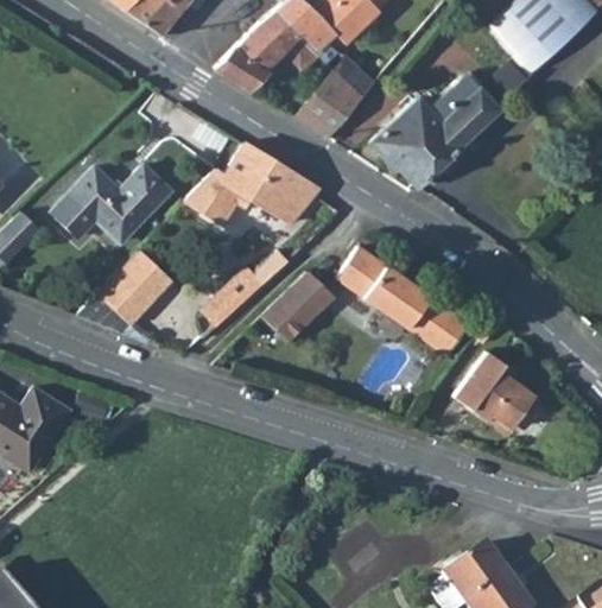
[(112,0),(165,35),(191,0),(112,0)]
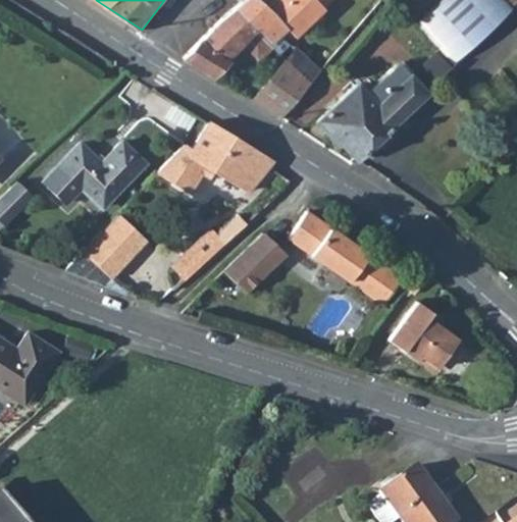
[(272,43),(281,33),(288,27),(276,16),(260,0),(246,0),(238,8),(272,43)]
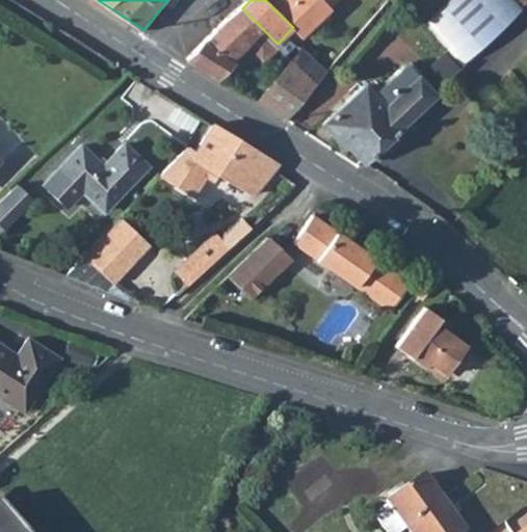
[(265,0),(282,17),(294,4),(289,0),(265,0)]
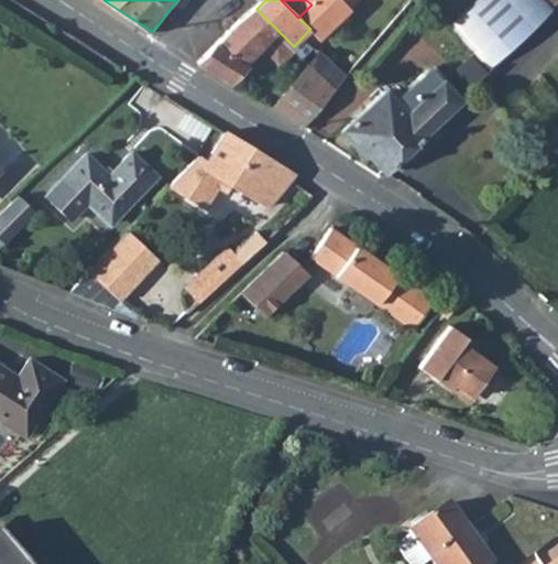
[(319,39),(358,0),(306,0),(312,4),(298,18),(310,29),(319,38),(319,39)]
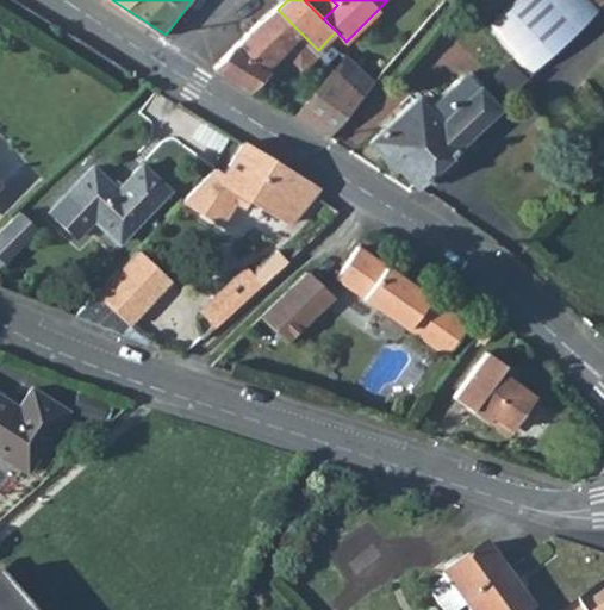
[(484,0),(474,10),(491,27),(504,16),(491,0),(484,0)]
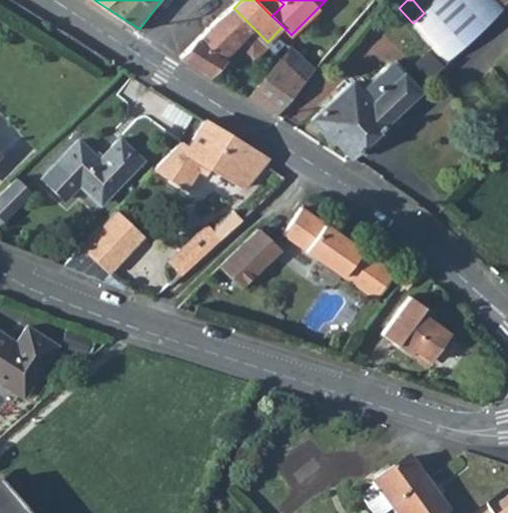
[(429,81),(448,61),(449,62),(503,10),(503,9),(494,0),(437,0),(424,13),(413,23),(435,47),(415,66),(429,81)]
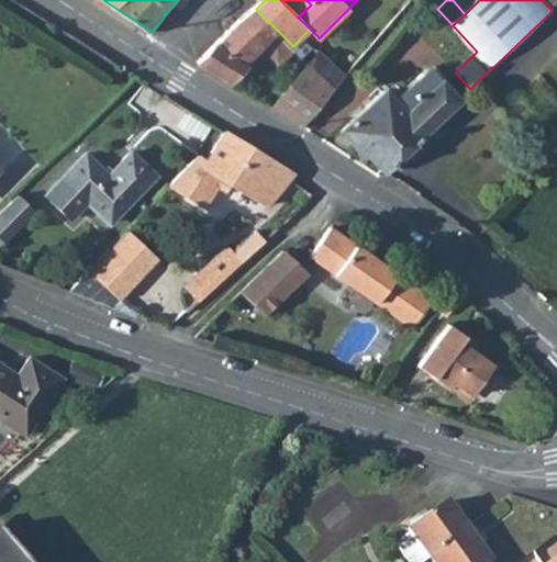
[(542,0),(552,10),(556,6),(556,0),(542,0)]
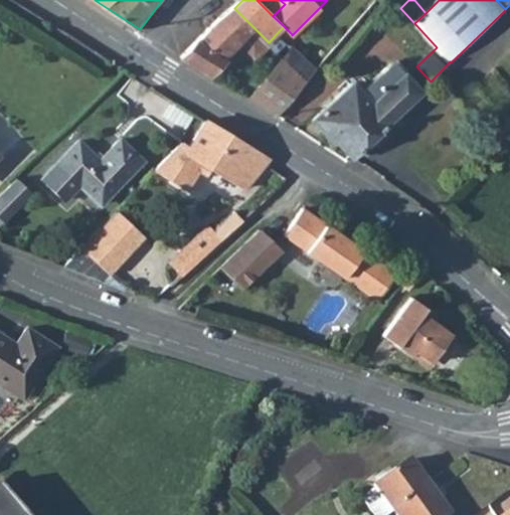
[(211,73),(240,45),(258,61),(272,47),(268,43),(269,42),(234,8),(221,19),(184,56),(211,73)]
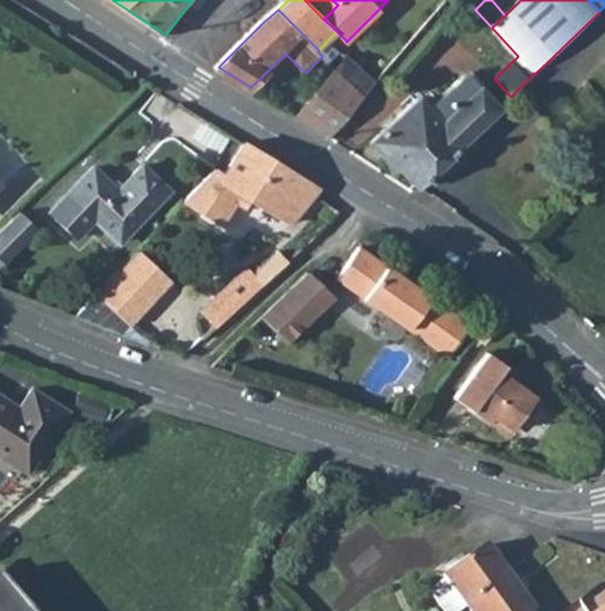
[(334,43),(339,48),(346,41),(337,31),(329,38),(334,43)]
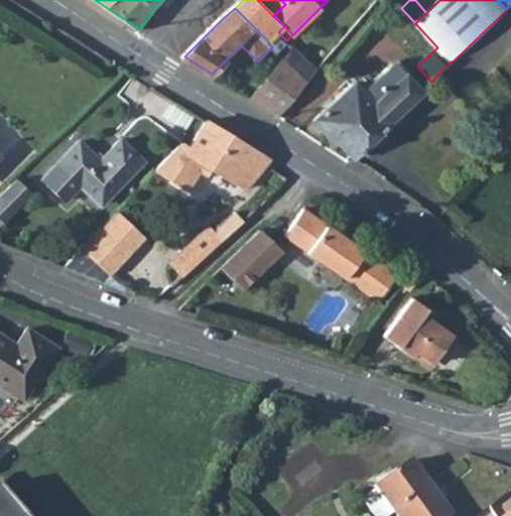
[(268,43),(272,47),(282,36),(278,32),(269,42),(268,43)]
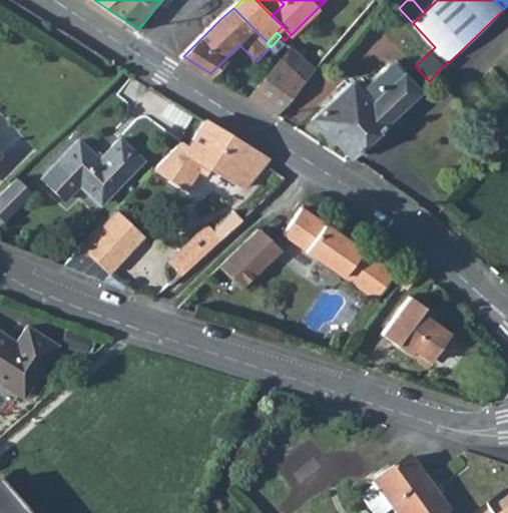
[(285,60),(307,81),(316,69),(294,48),(285,60)]
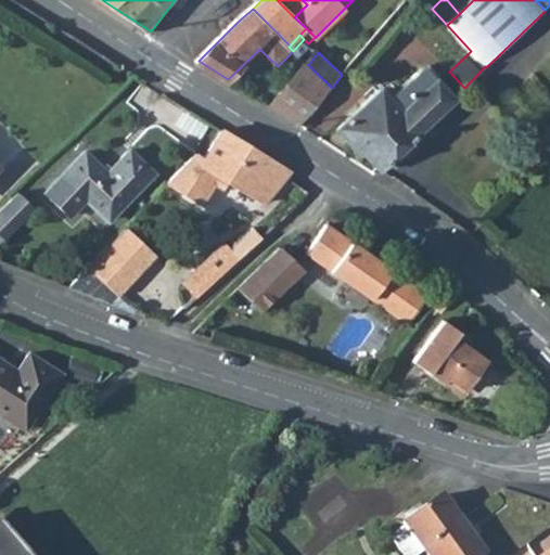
[(308,65),(272,106),(302,125),(332,88),(308,65)]
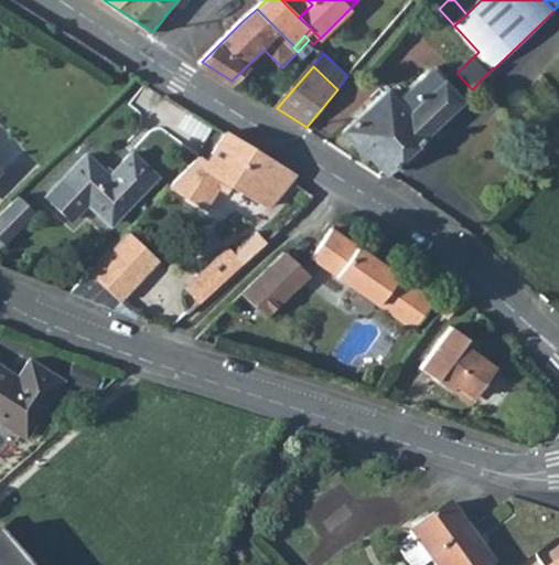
[(389,172),(463,99),(432,67),(399,100),(389,92),(346,132),(369,157),(372,155),(389,172)]
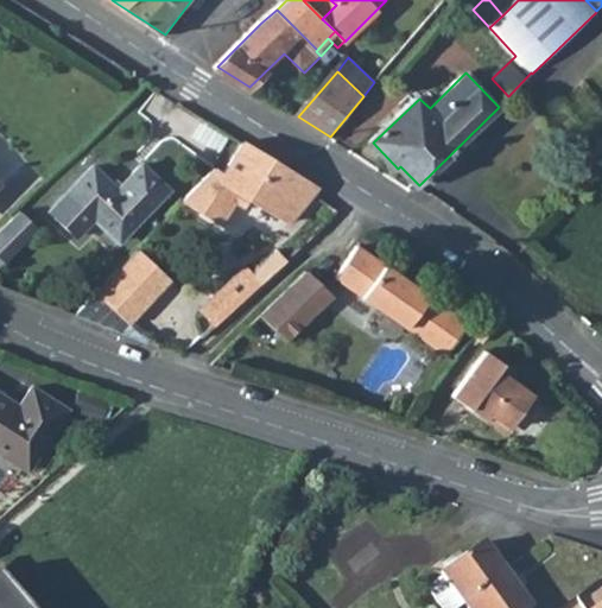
[(293,222),(321,187),(246,140),(226,176),(216,170),(187,201),(226,223),(239,202),(247,207),(252,197),(293,222)]
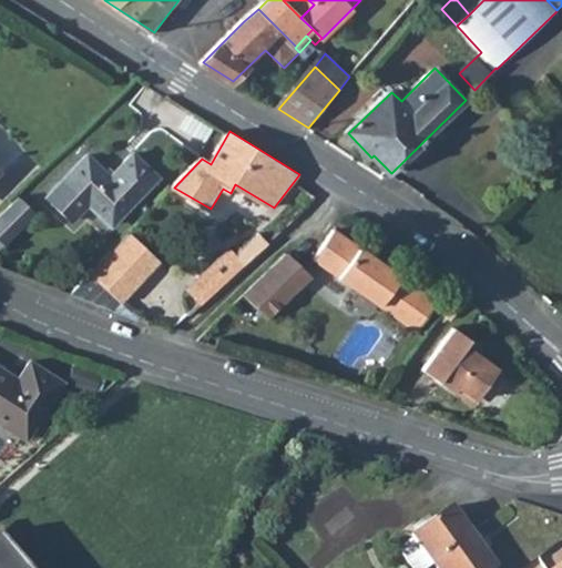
[(90,154),(65,180),(49,198),(73,221),(90,203),(114,226),(162,176),(136,152),(113,176),(90,154)]
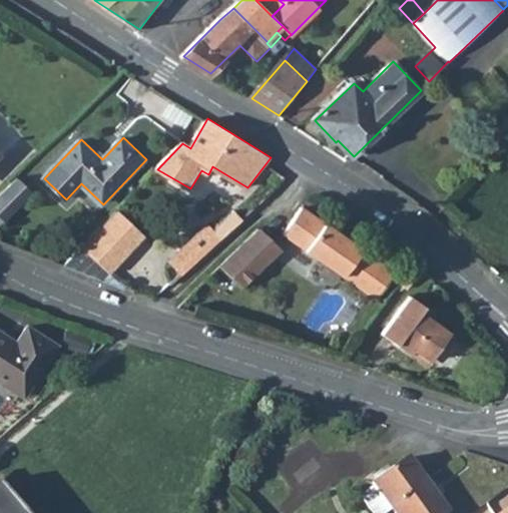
[(34,193),(19,178),(0,197),(0,212),(8,220),(34,193)]
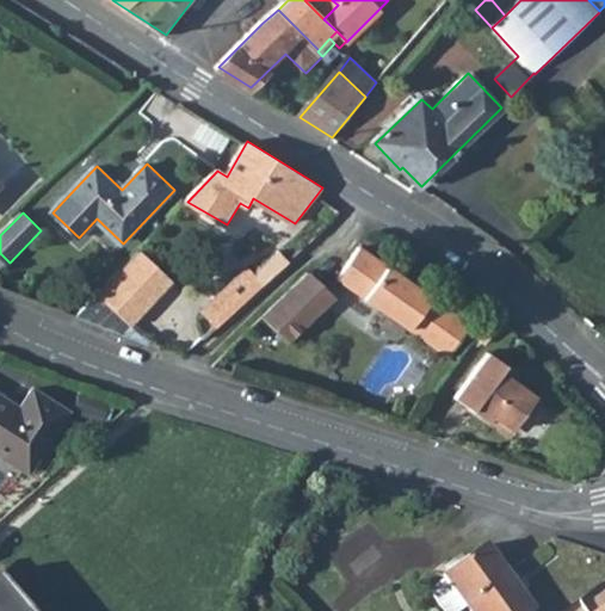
[(470,322),(362,246),(340,277),(451,356),(471,326),(470,322)]
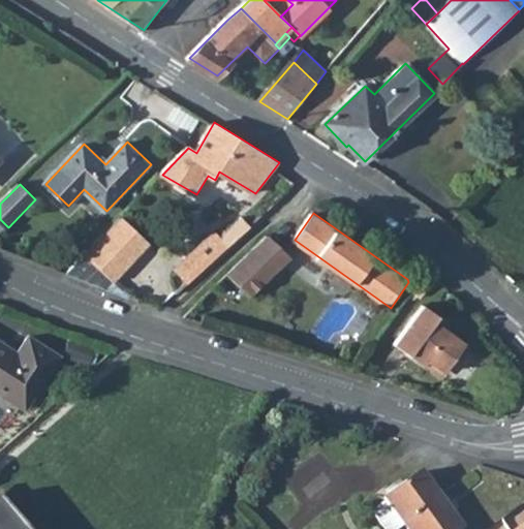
[(133,262),(150,245),(121,218),(104,235),(133,262)]
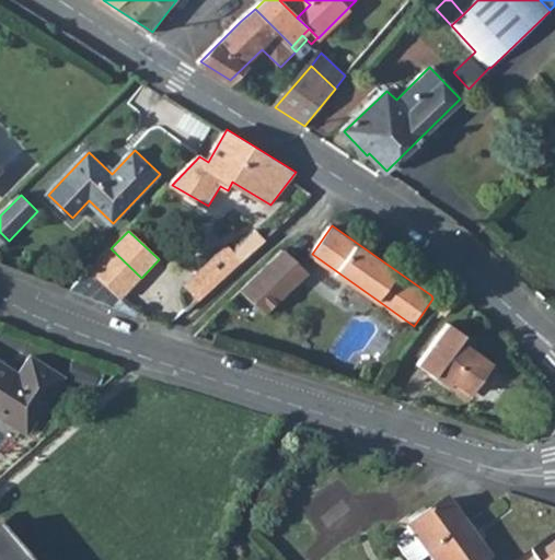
[(230,243),(186,282),(203,300),(245,259),(230,243)]
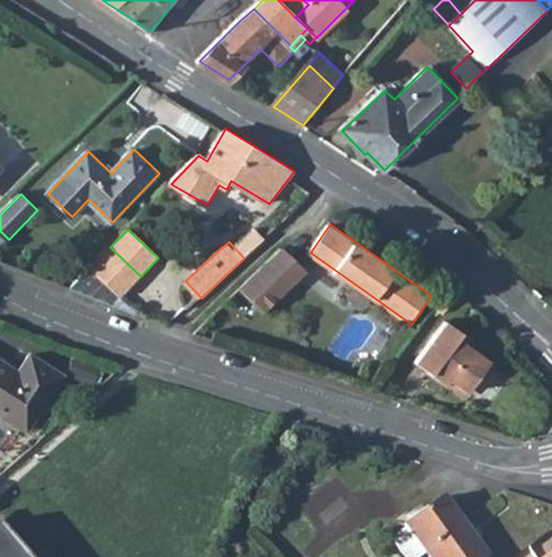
[(122,297),(140,276),(110,247),(90,268),(122,297)]
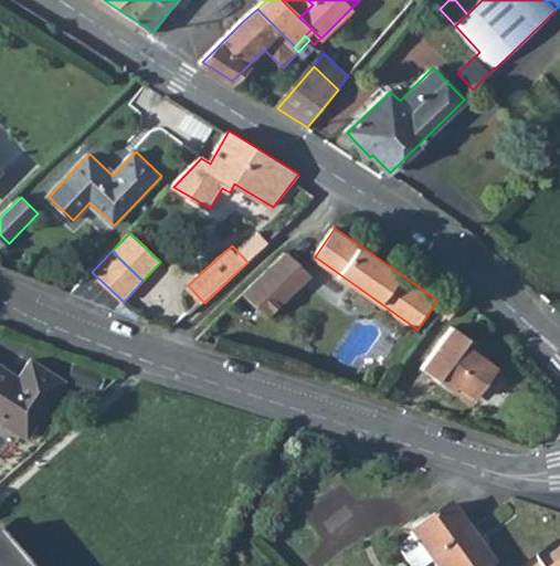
[(288,251),(246,293),(268,316),(312,274),(288,251)]
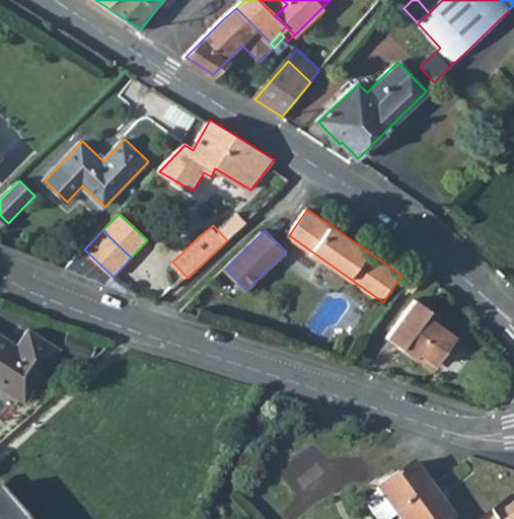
[(429,315),(432,309),(417,299),(388,338),(419,359),(422,354),(438,365),(458,337),(429,315)]
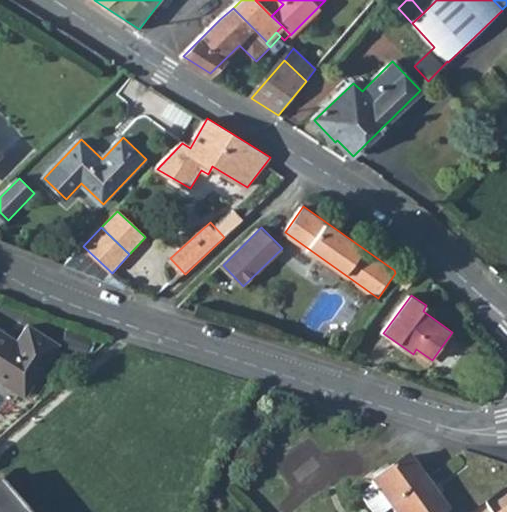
[(20,343),(0,330),(0,377),(28,395),(60,344),(30,326),(20,343)]
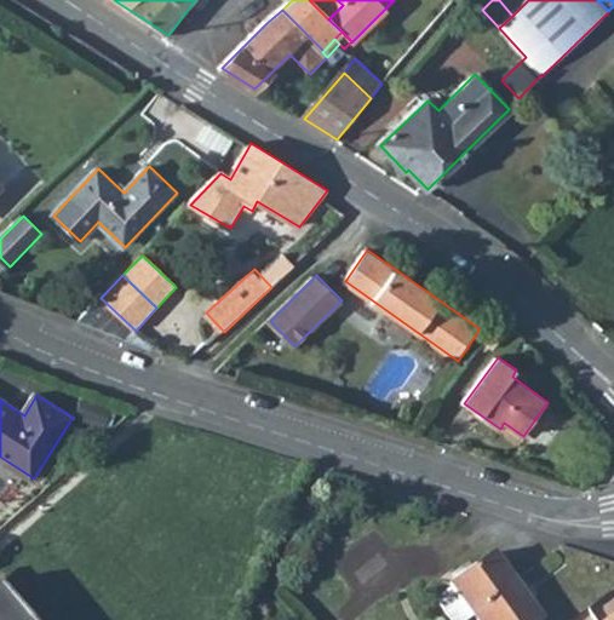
[(477,615),(480,619),(544,619),(546,619),(497,552),(454,584),(455,586),(477,615)]
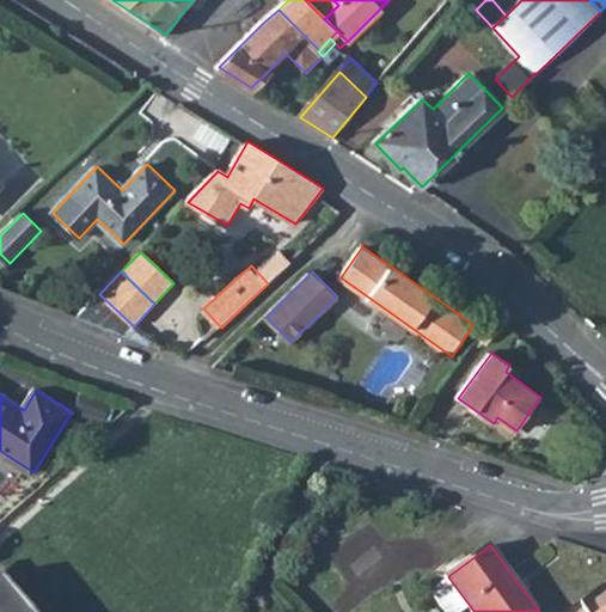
[(0,611),(30,611),(0,577),(0,611)]
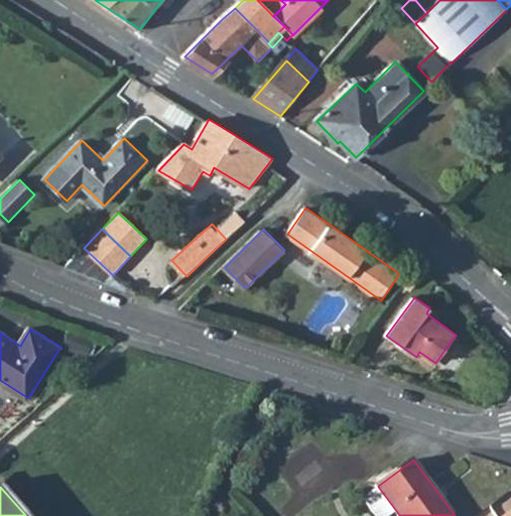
[(365,499),(377,515),(392,515),(397,512),(379,488),(365,499)]
